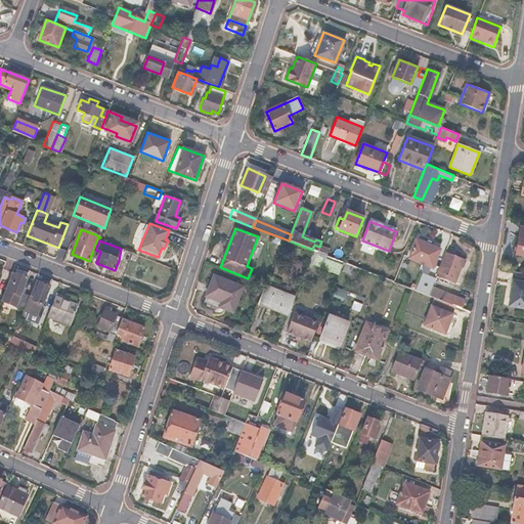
[(439,251),(416,241),(408,259),(432,269),(439,251)]
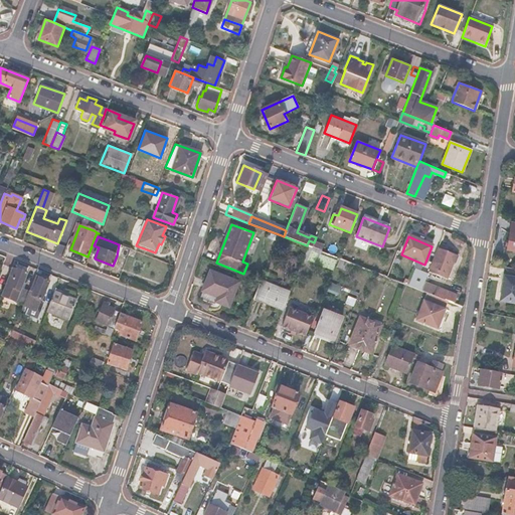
[(307,245),(309,246),(322,251),(323,246),(314,242),(309,240),(307,245)]
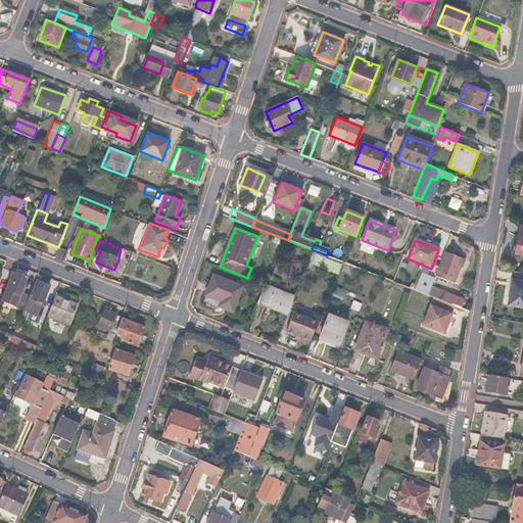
[(100,251),(95,249),(91,260),(96,263),(100,251)]
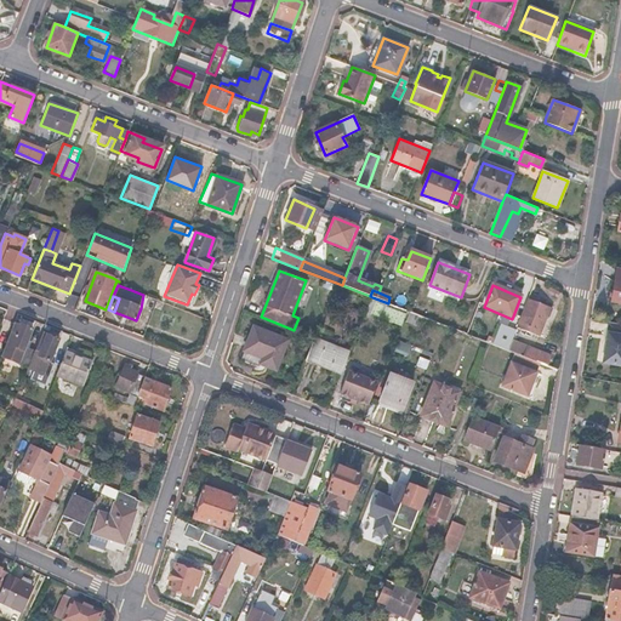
[(551,308),(528,300),(516,329),(537,337),(545,318),(546,319),(551,308)]
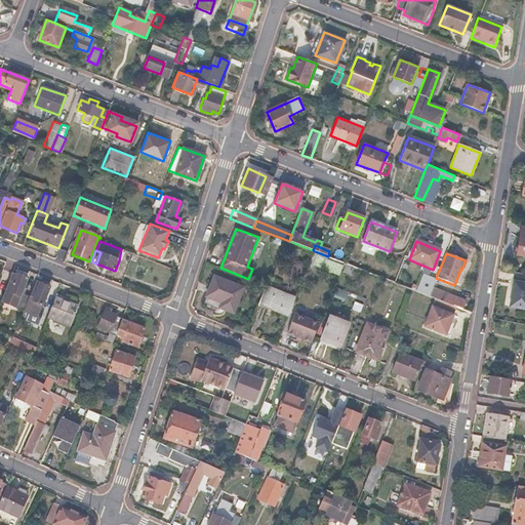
[(357,268),(348,265),(345,271),(354,275),(357,268)]
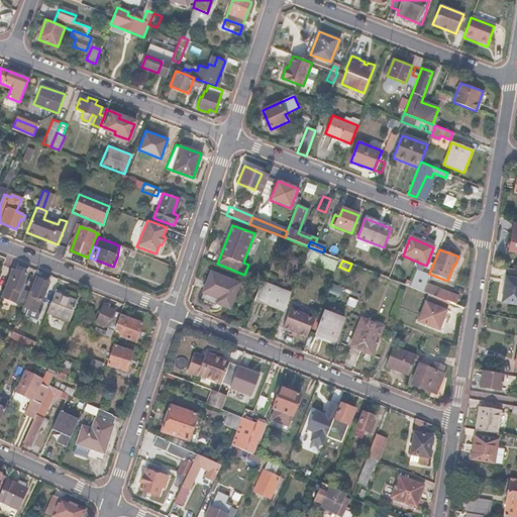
[(17,271),(11,269),(0,294),(5,297),(5,298),(21,304),(26,291),(19,288),(26,274),(17,270),(17,271)]
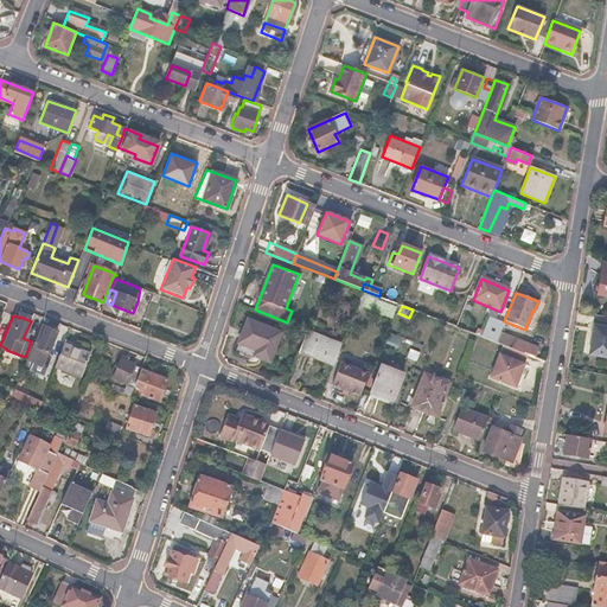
[(503,325),(478,315),(471,333),(479,336),(496,343),(500,333),(503,325)]
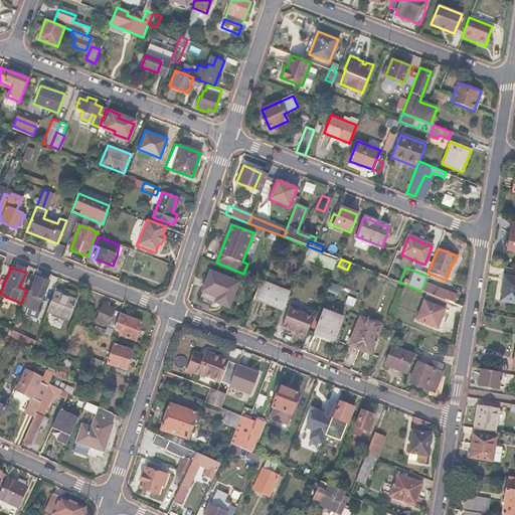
[(514,270),(504,268),(498,301),(514,304),(514,270)]
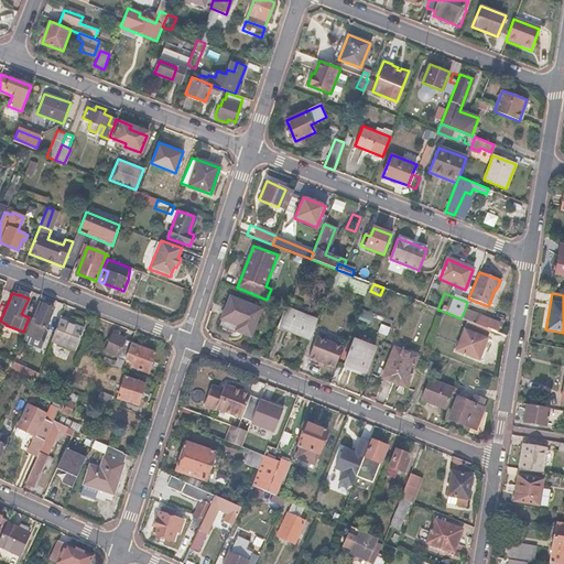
[(261,308),(230,296),(219,325),(220,329),(236,336),(237,332),(250,337),(261,308)]
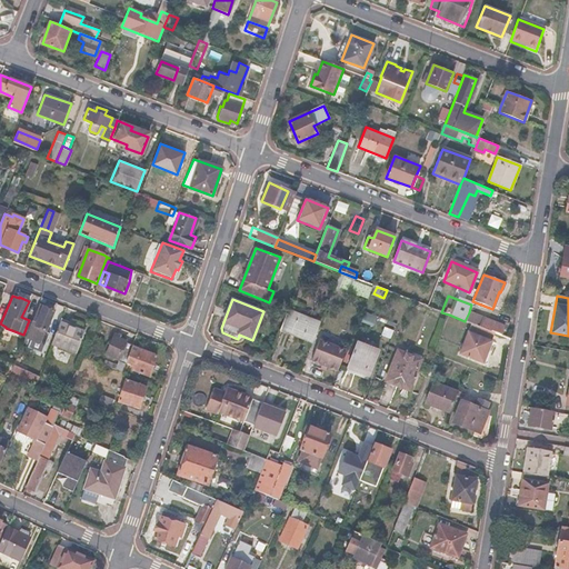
[(55,311),(37,305),(29,320),(23,335),(32,338),(29,347),(42,352),(50,333),(46,331),(55,311)]
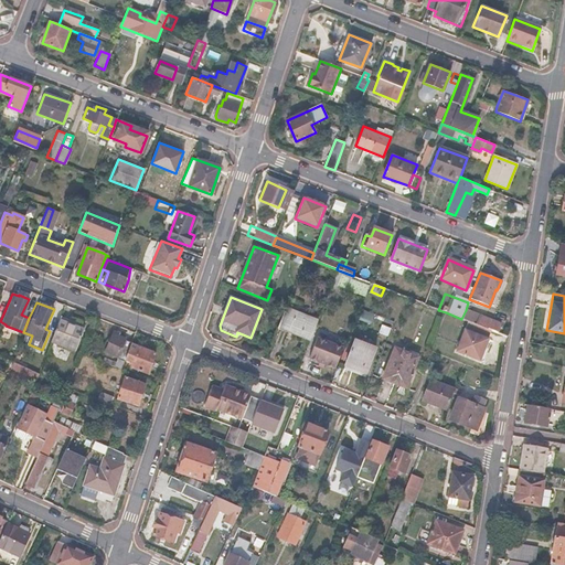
[(318,321),(286,308),(278,328),(289,332),(290,330),(311,339),(318,321)]
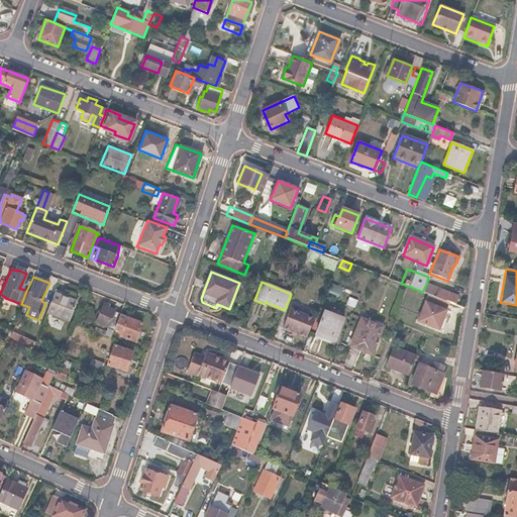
[(426,284),(422,292),(428,294),(449,302),(455,305),(458,296),(426,284)]
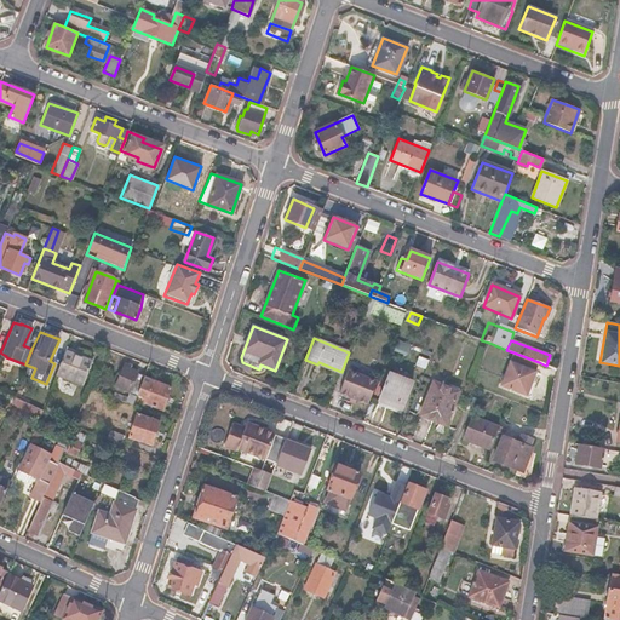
[(91,362),(64,351),(55,373),(82,385),(91,362)]
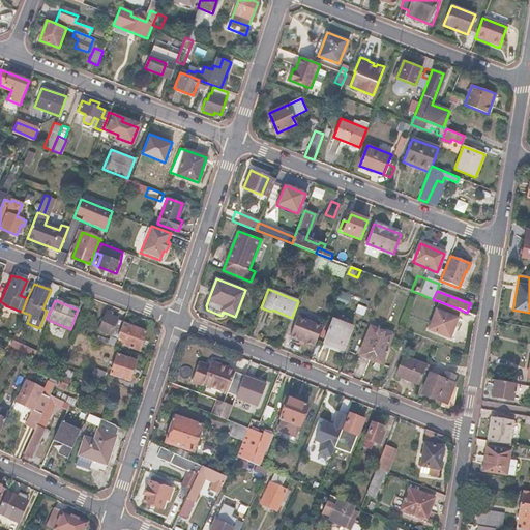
[(461,310),(439,301),(429,329),(449,339),(461,310)]
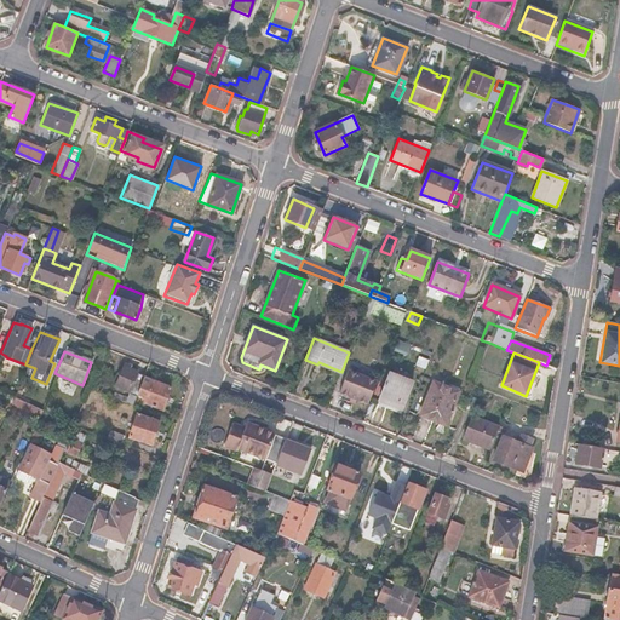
[(144,377),(124,368),(115,385),(128,391),(124,402),(133,406),(135,400),(144,378),(144,377)]
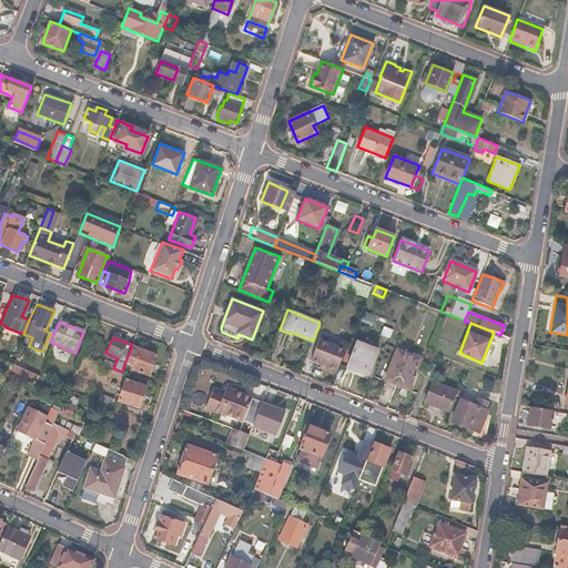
[(345,351),(320,341),(312,359),(337,369),(345,351)]
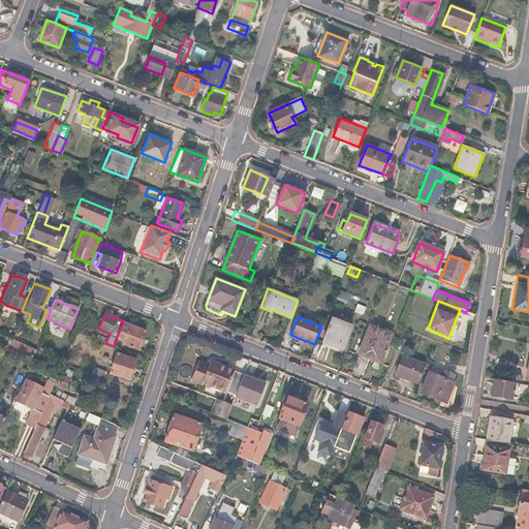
[(351,328),(333,319),(323,341),(343,349),(351,328)]
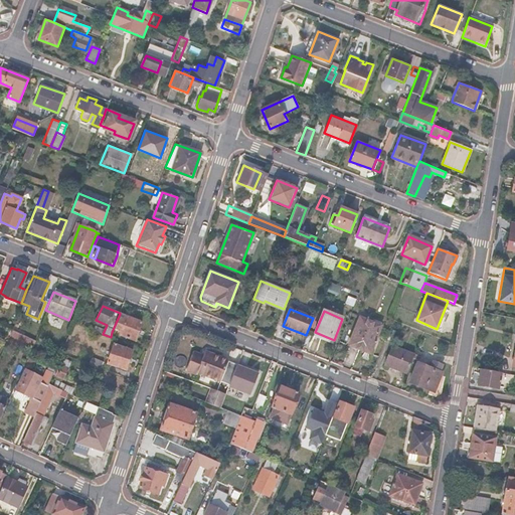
[(141,321),(120,314),(112,332),(134,340),(141,321)]
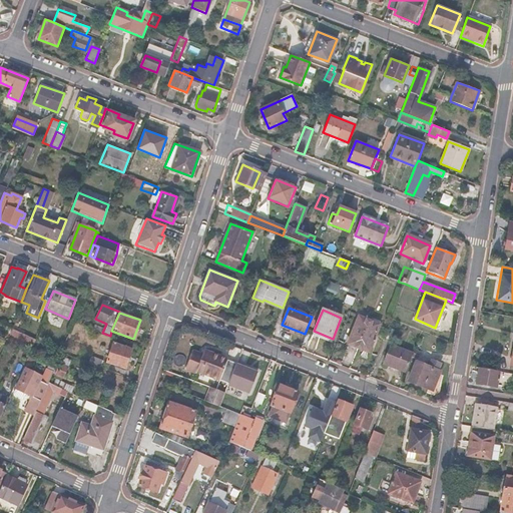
[(380,325),(359,316),(348,344),(369,352),(380,325)]
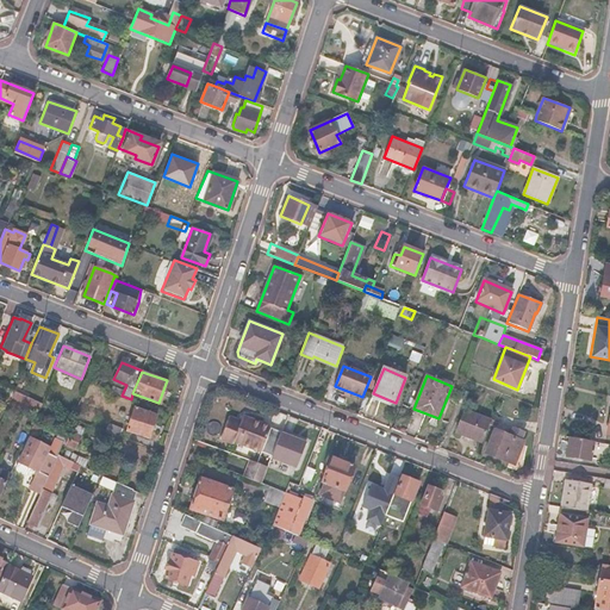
[(0,384),(0,390),(10,394),(12,390),(0,384)]
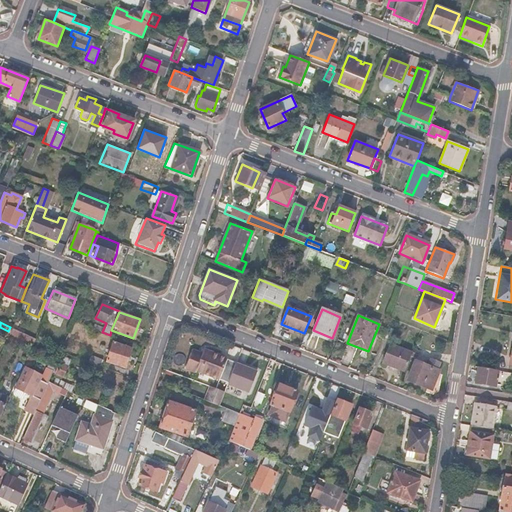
[(8,331),(7,332),(19,337),(21,332),(10,327),(8,331)]
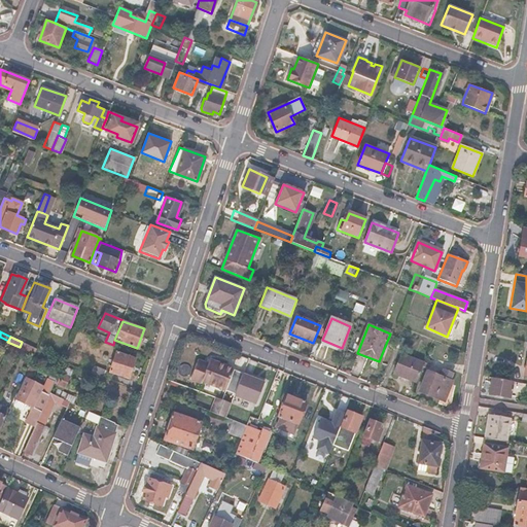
[(405,339),(398,337),(394,348),(400,350),(405,339)]
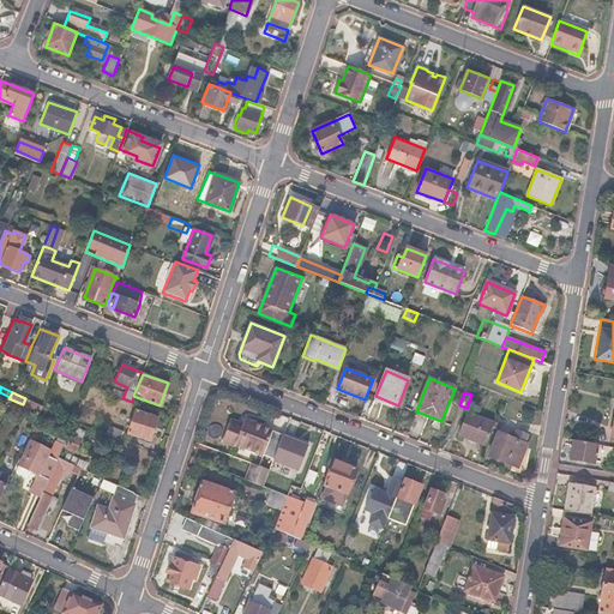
[(38,404),(25,398),(23,404),(36,411),(38,404)]
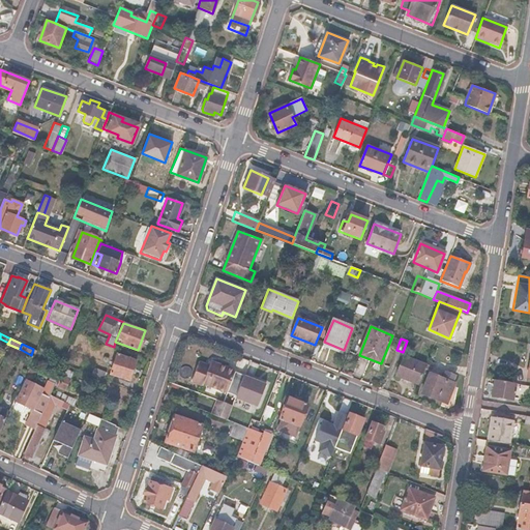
[(34,347),(33,349),(31,355),(30,357),(33,358),(31,361),(34,363),(40,350),(34,347)]
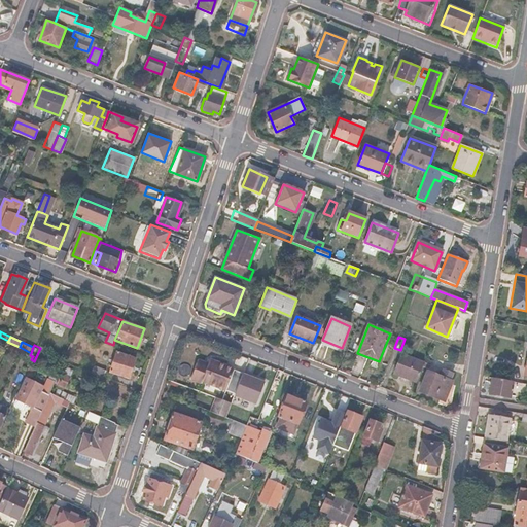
[(135,358),(115,352),(109,372),(129,378),(135,358)]
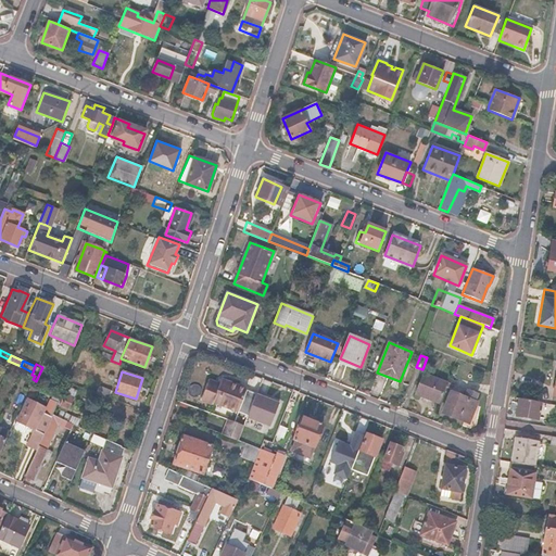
[(447,383),(424,374),(416,393),(439,404),(447,383)]
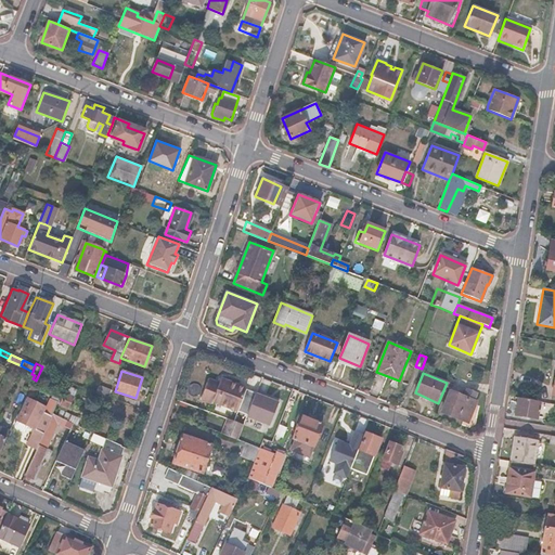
[(220,384),(209,379),(201,399),(211,403),(213,400),(237,410),(247,388),(222,378),(220,384)]
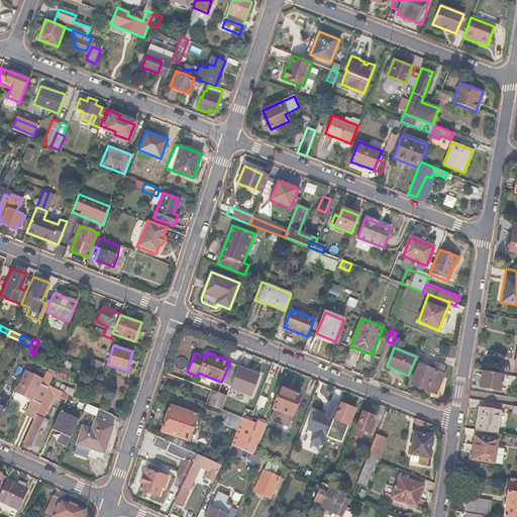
[(70,364),(63,360),(55,377),(62,380),(70,364)]
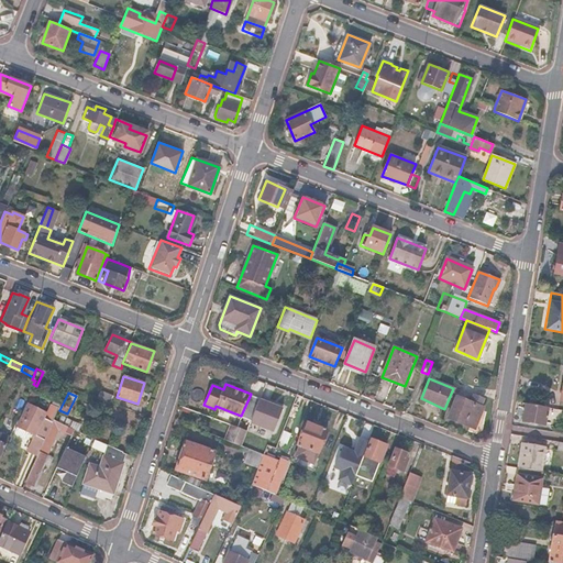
[(112,396),(105,394),(102,400),(109,403),(112,396)]
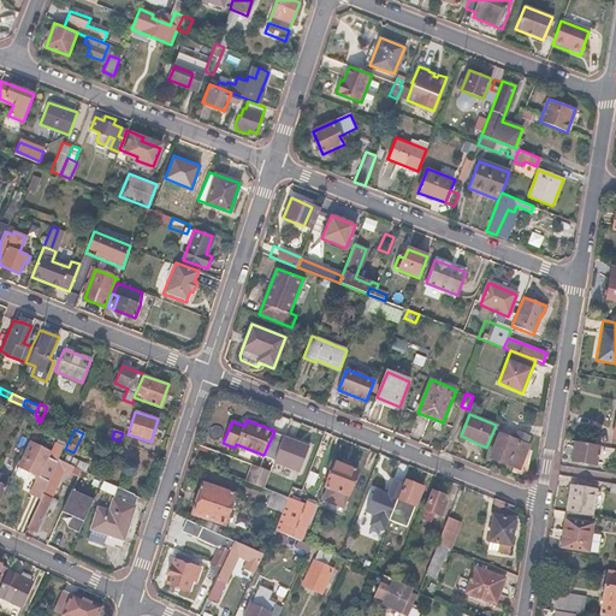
[(515,440),(499,434),(491,458),(519,469),(528,445),(526,445),(528,437),(517,433),(515,440)]
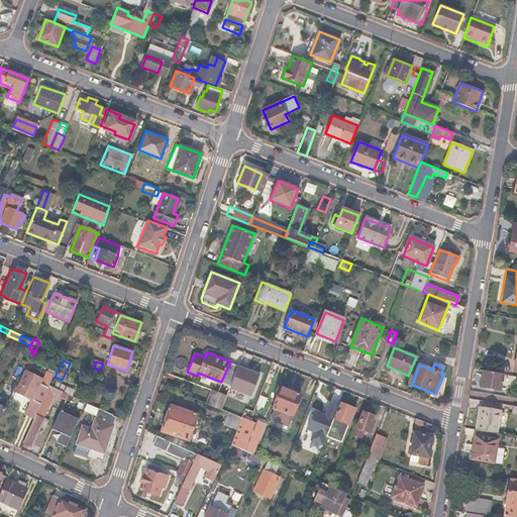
[(247,369),(239,366),(230,388),(251,397),(260,376),(246,371),(247,369)]
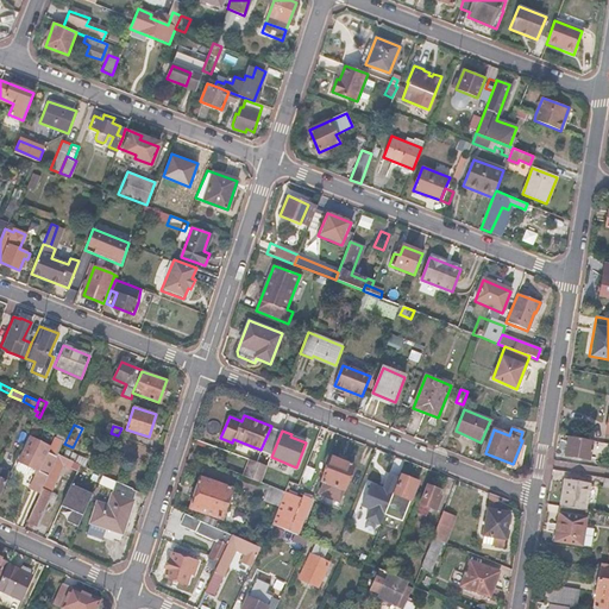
[(50,446),(27,435),(17,460),(24,464),(22,470),(27,472),(30,466),(37,470),(30,487),(41,493),(58,453),(63,440),(56,437),(50,446)]
